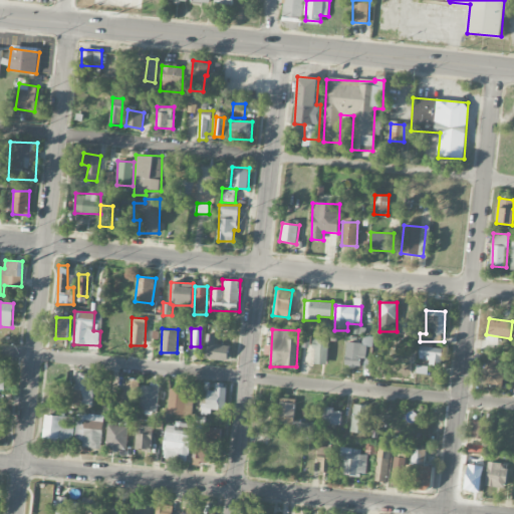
[(302,347),(310,347),(310,332),(302,332),(302,347)]
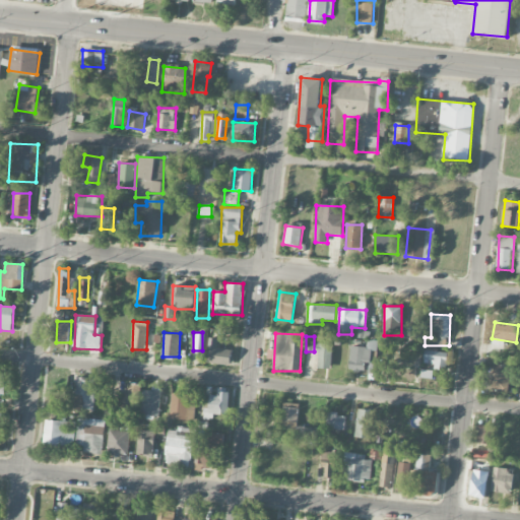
[(231,365),(232,349),(216,348),(217,338),(208,338),(207,364),(231,365)]
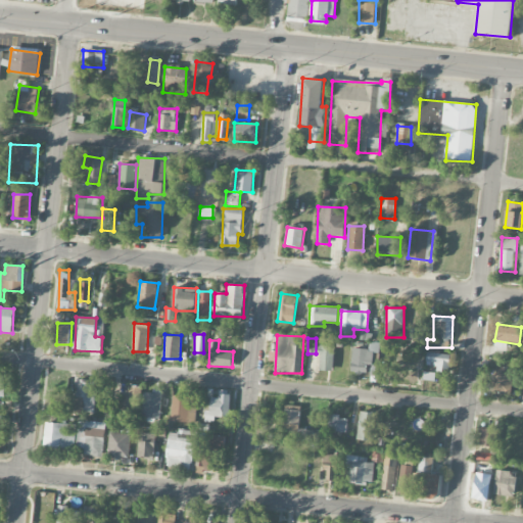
[(334,345),(320,345),(319,370),(333,371),(334,345)]
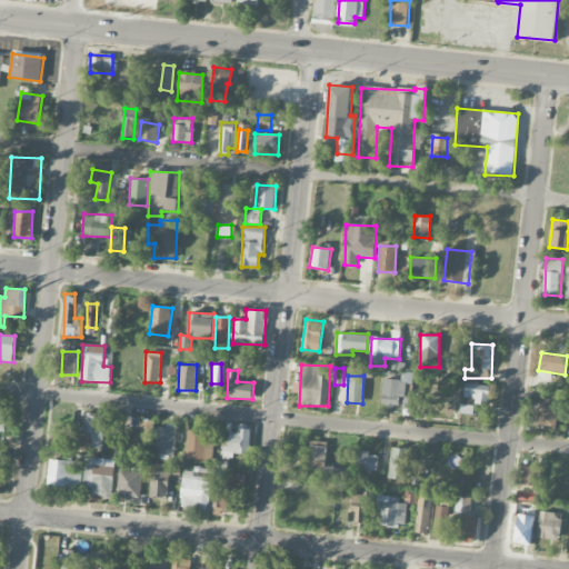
[(400,397),(407,398),(408,381),(385,379),(381,406),(399,407),(400,397)]
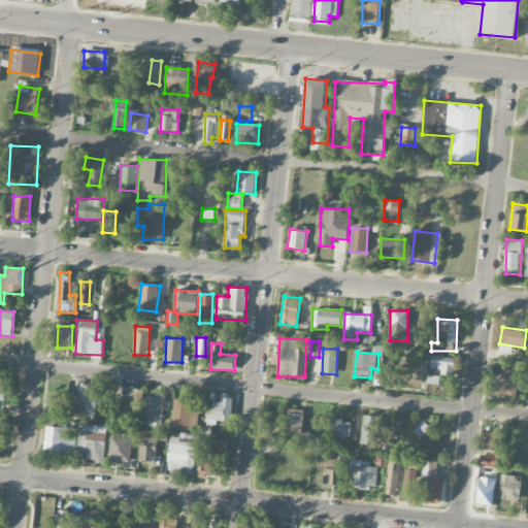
[(455,357),(431,356),(431,366),(441,366),(441,375),(455,375),(455,357)]
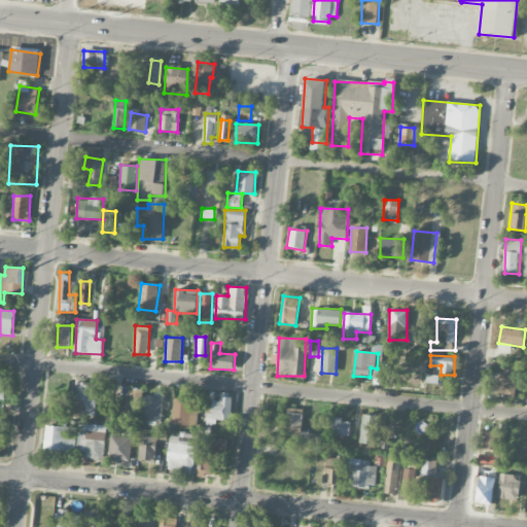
[(421,364),(405,363),(403,373),(384,372),(384,385),(420,386),(421,364)]
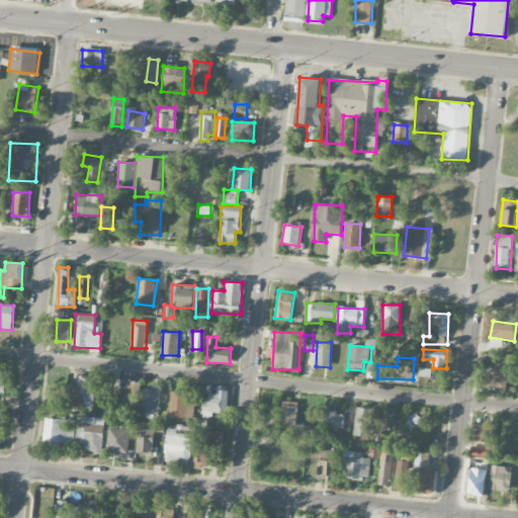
[(508,365),(490,364),(489,389),(507,390),(508,365)]
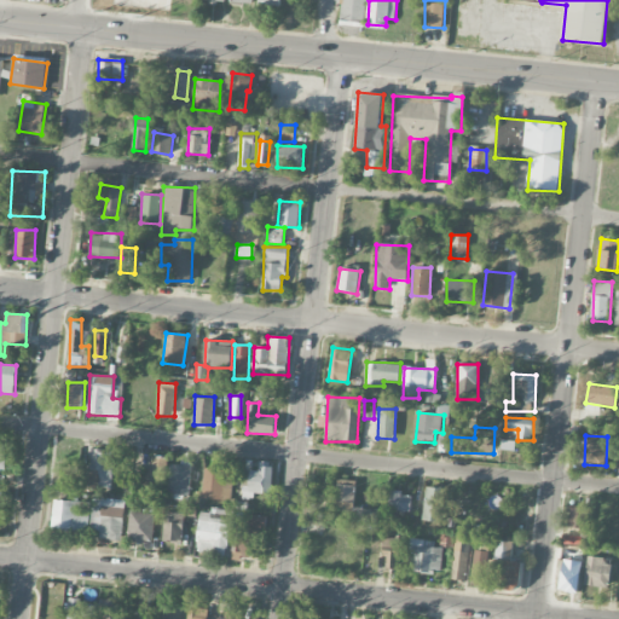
[(514,441),(502,440),(501,450),(513,450),(514,441)]
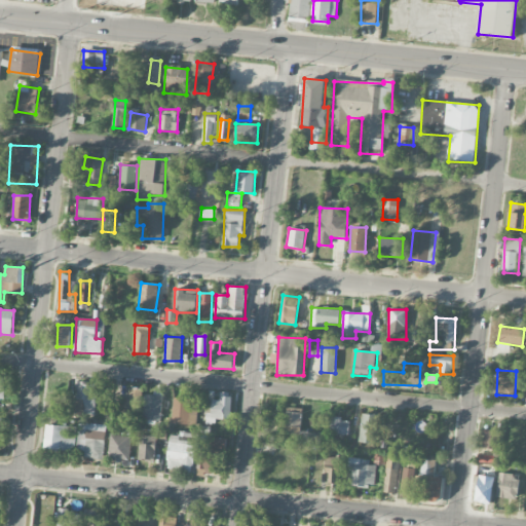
[(98,385),(79,382),(75,414),(94,416),(98,385)]
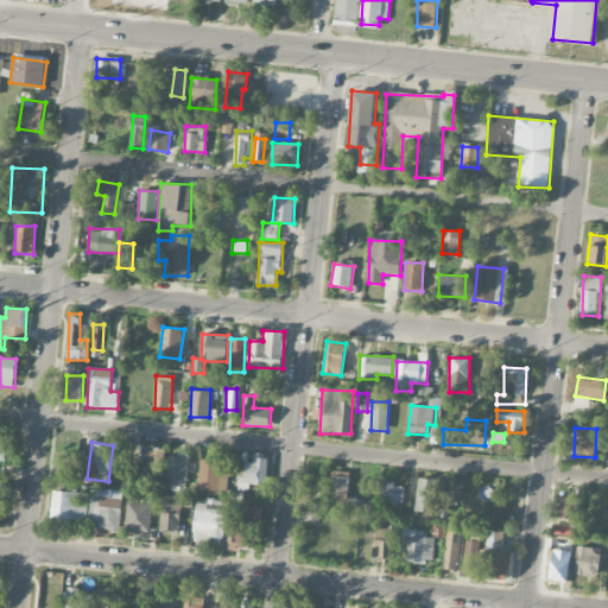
[(138,461),(137,481),(162,482),(163,450),(149,449),(149,461),(138,461)]
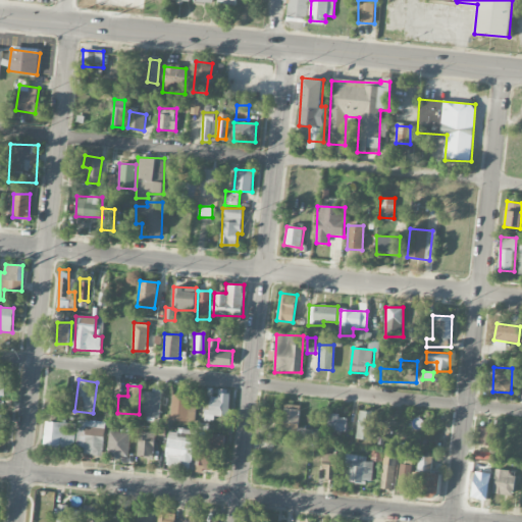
[(229,389),(218,389),(218,397),(210,397),(210,416),(229,416),(229,389)]
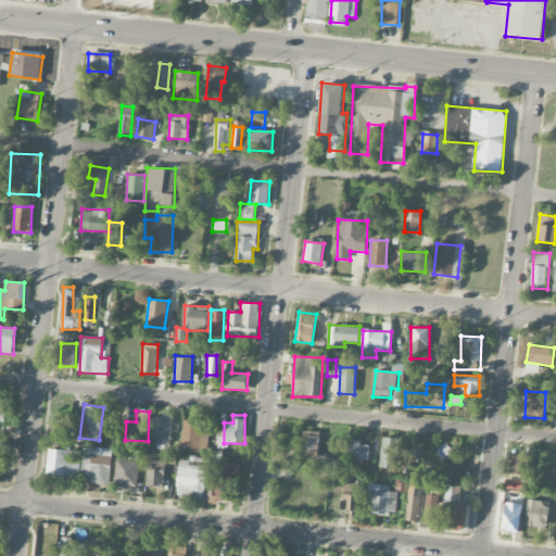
[(169,444),(171,417),(152,416),(151,443),(169,444)]
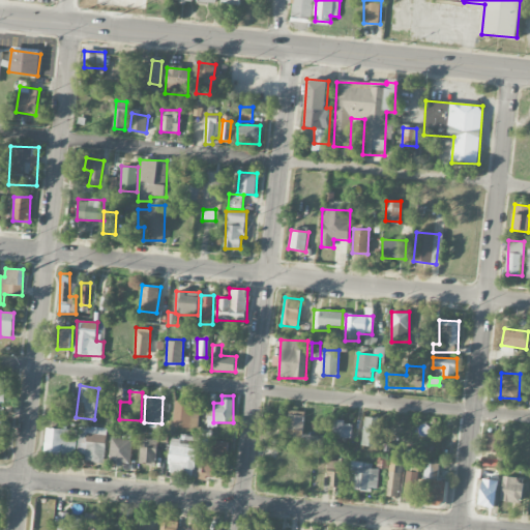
[(197,429),(200,404),(176,401),(172,425),(197,429)]
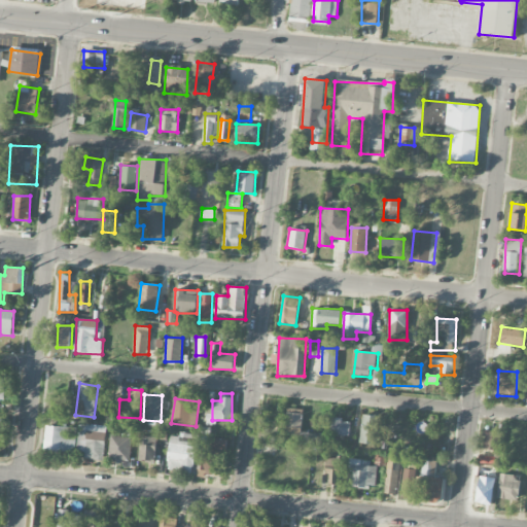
[(285,435),(302,435),(302,444),(325,445),(325,433),(301,432),(302,410),(286,409),(285,435)]
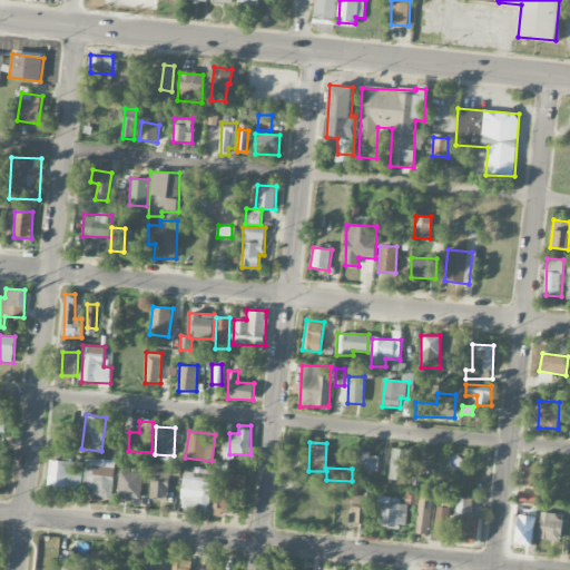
[(406,481),(410,450),(392,448),(390,479),(406,481)]
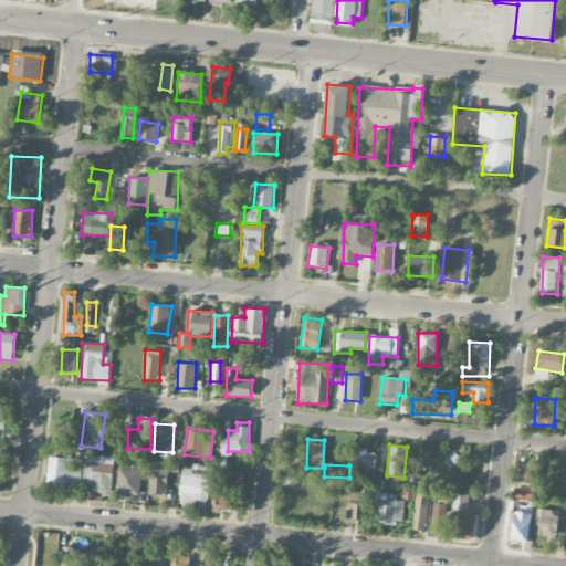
[(375,468),(376,451),(356,450),(355,467),(375,468)]
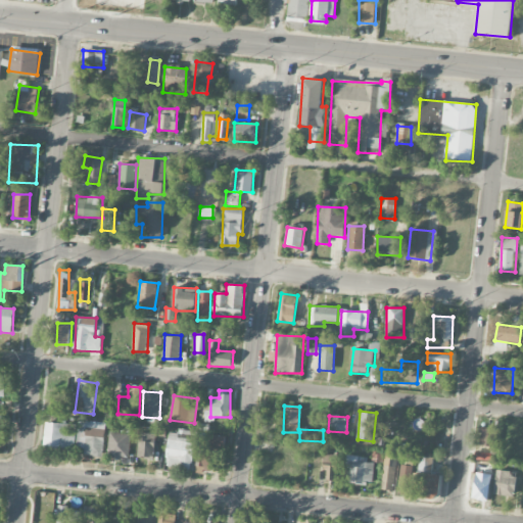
[(105,422),(78,421),(77,455),(103,457),(105,422)]
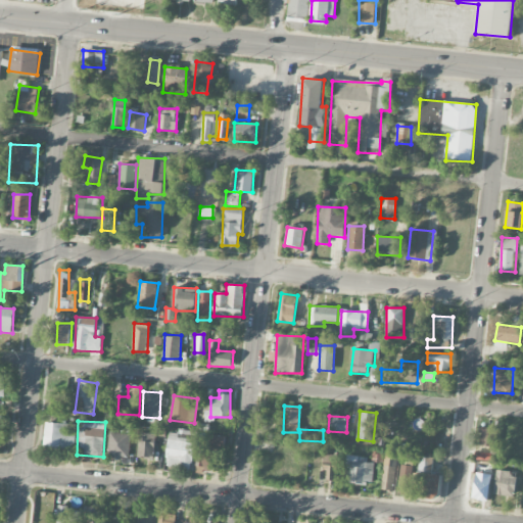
[(76,424),(45,423),(44,447),(76,448),(76,424)]
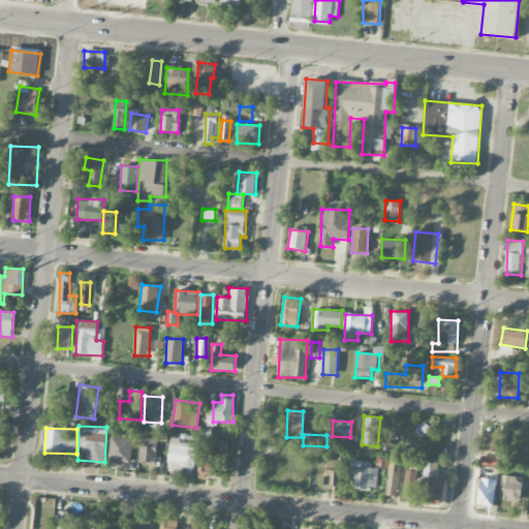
[(500,434),(487,434),(486,450),(500,452),(500,434)]
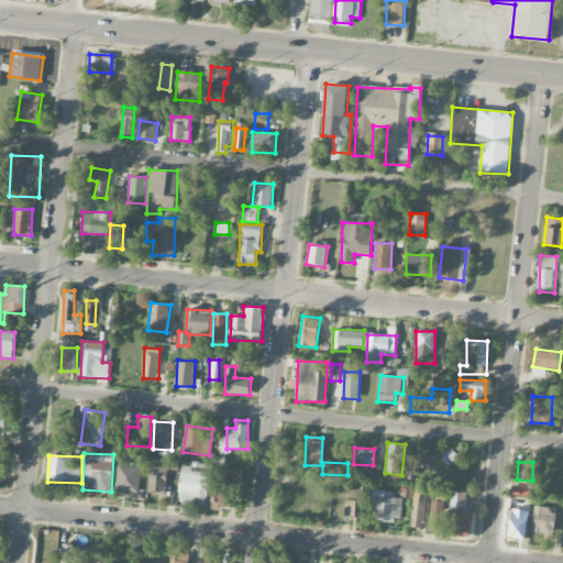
[(183,463),(177,503),(206,506),(211,466),(183,463)]
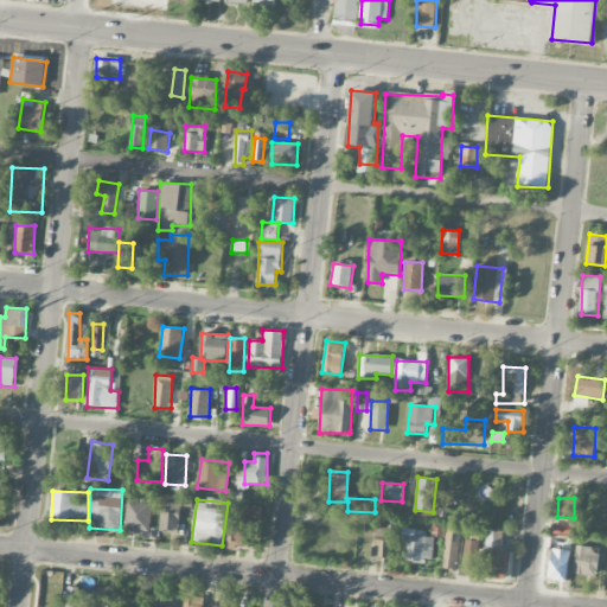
[(149,531),(151,503),(126,503),(126,531),(149,531)]
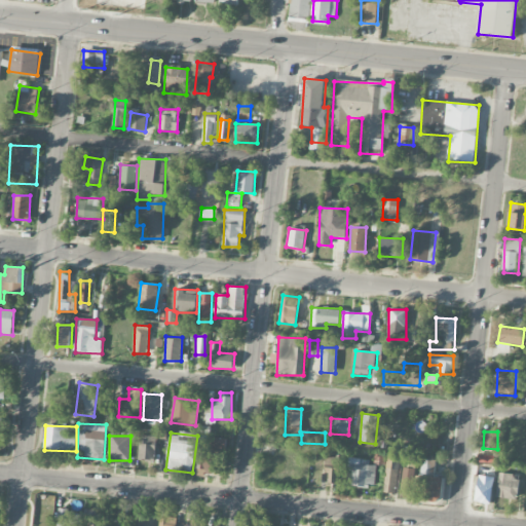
[(155,461),(156,436),(140,436),(139,460),(155,461)]
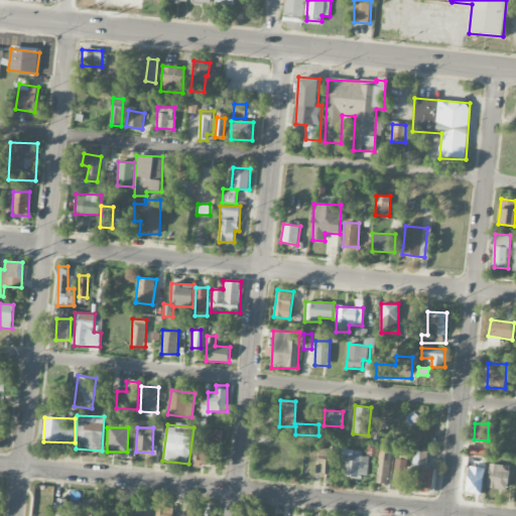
[(203,439),(221,440),(222,430),(204,429),(203,439)]
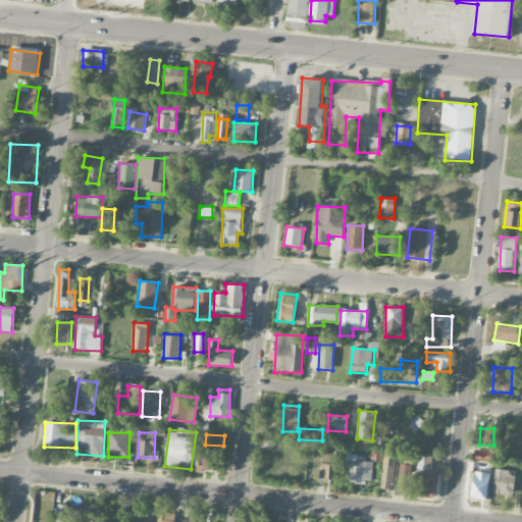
[(195,470),(210,472),(214,450),(198,448),(195,470)]
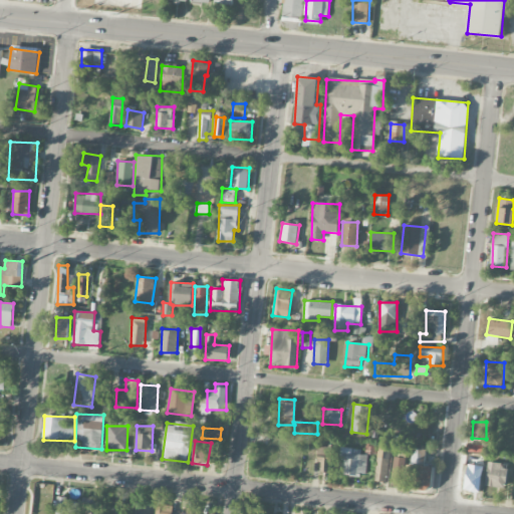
[(375,482),(388,482),(390,445),(377,444),(375,482)]
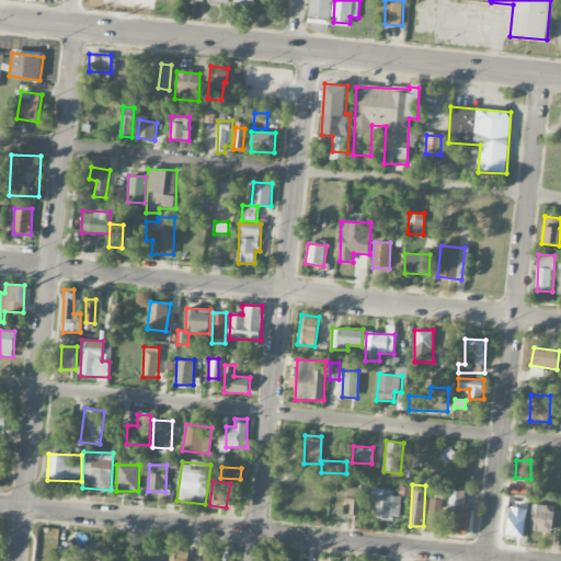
[(526,494),(527,487),(512,485),(511,493),(526,494)]
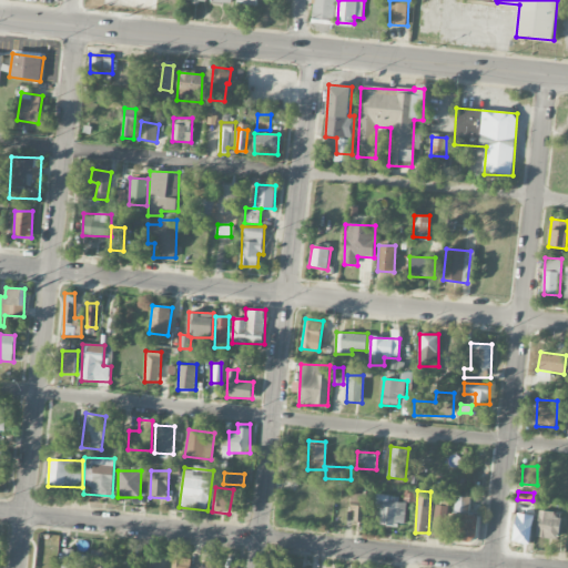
[(367,495),(354,494),(352,521),(365,523),(367,495)]
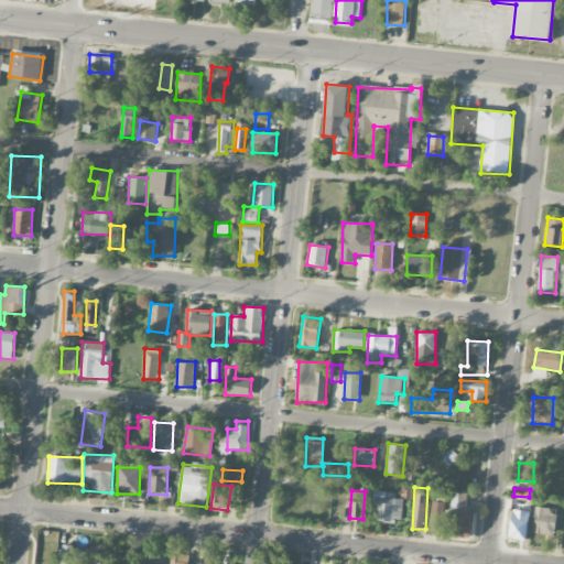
[(373,520),(402,522),(403,499),(396,499),(396,492),(375,491),(373,520)]
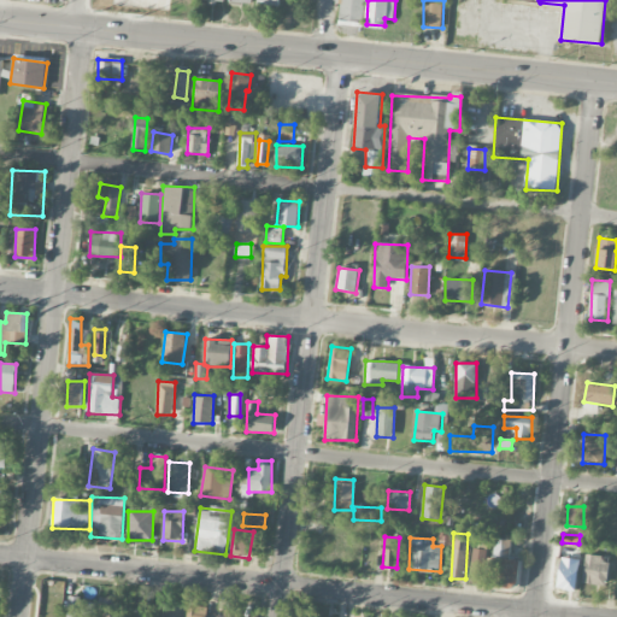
[(511,559),(511,539),(494,539),(493,587),(519,588),(519,559),(511,559)]
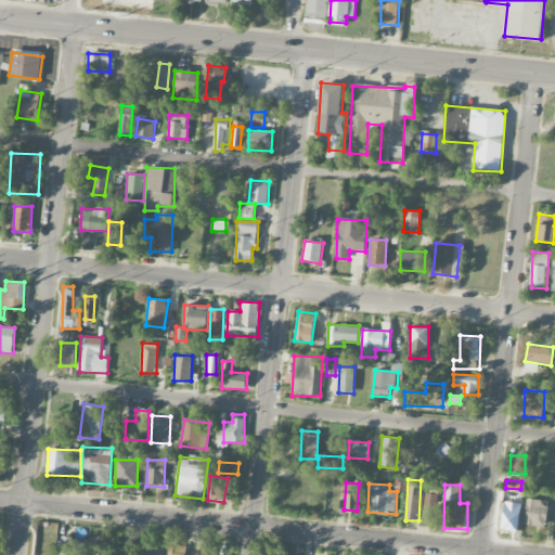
[(424,524),(435,524),(436,494),(425,493),(424,524)]
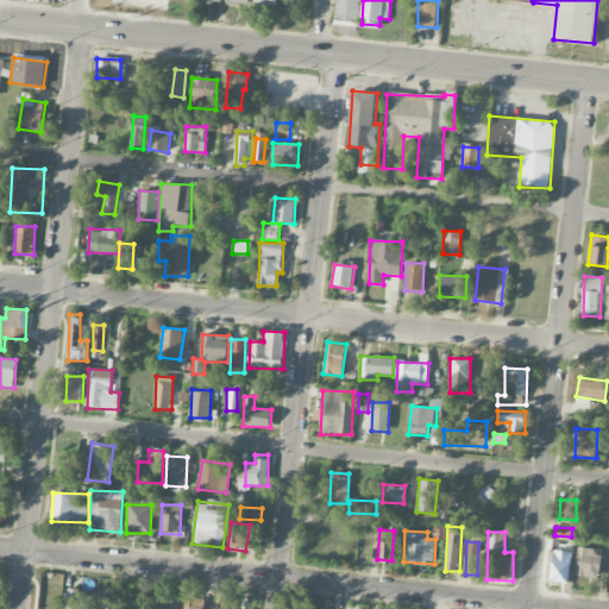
[(578,548),(576,576),(598,578),(602,551),(578,548)]
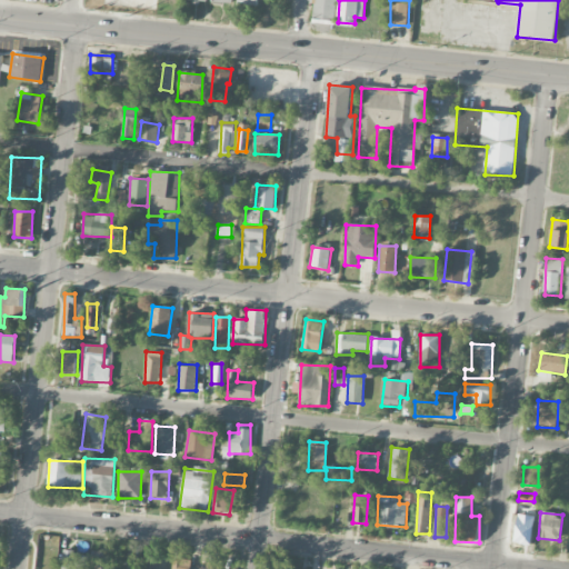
[(105,568),(106,555),(63,553),(62,568),(105,568)]
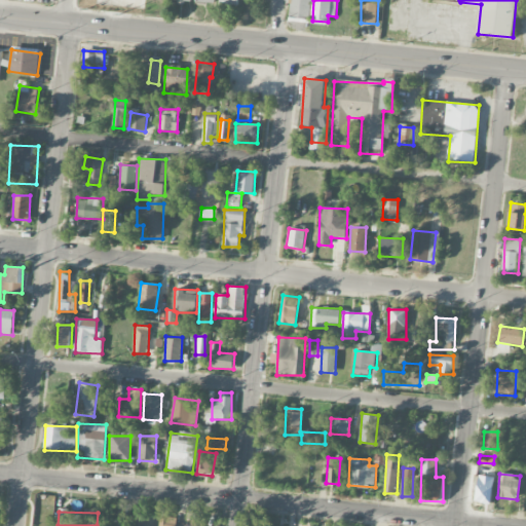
[(125,525),(126,514),(115,513),(113,525),(125,525)]
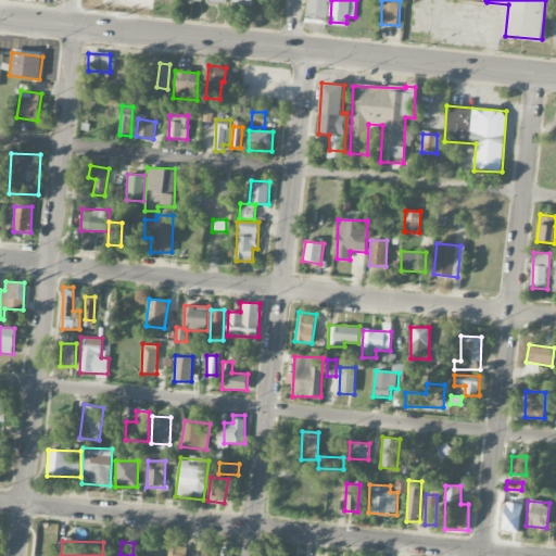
[(185,555),(186,546),(169,545),(168,555),(185,555)]
